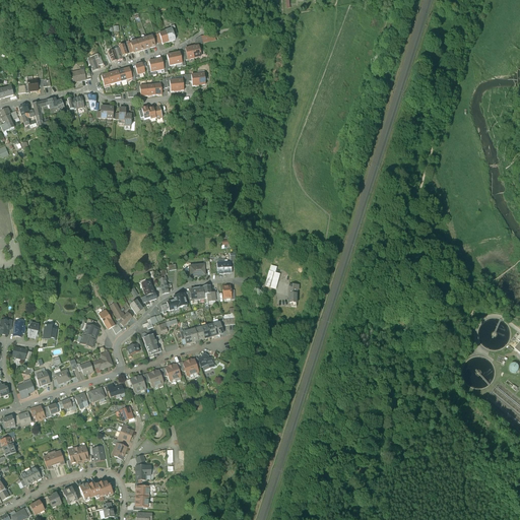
[(166,26),(167,27),(170,39),(177,37),(175,31),(173,24),(166,26)]
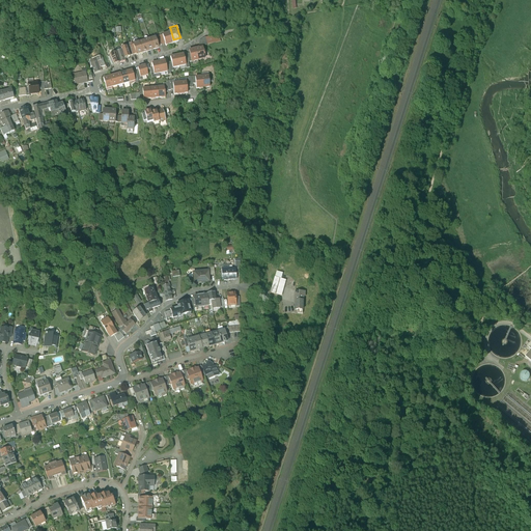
[(165,36),(166,39),(167,42),(173,39),(170,28),(163,30),(165,36)]
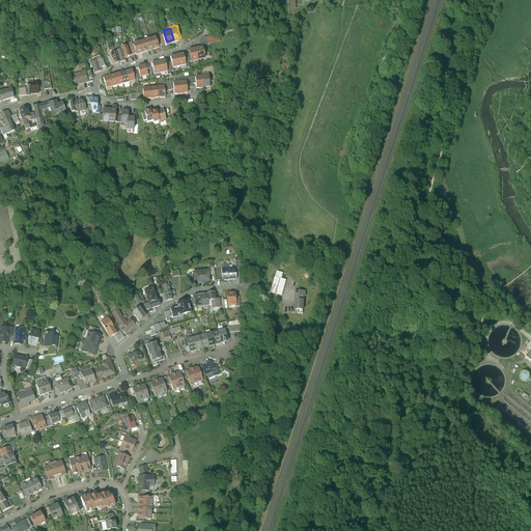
[(157,33),(150,34),(154,45),(160,44),(157,33)]
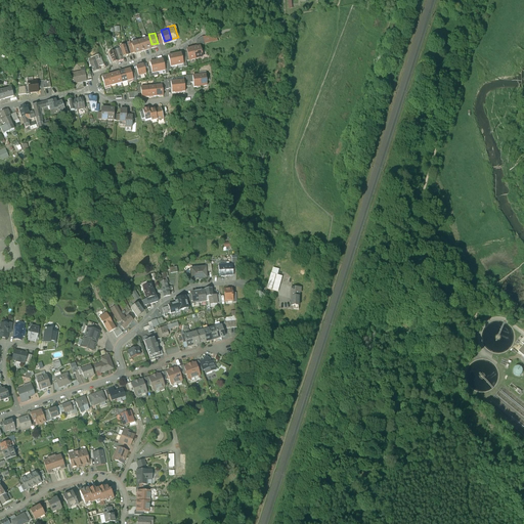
[(148,34),(143,36),(146,46),(151,44),(148,34)]
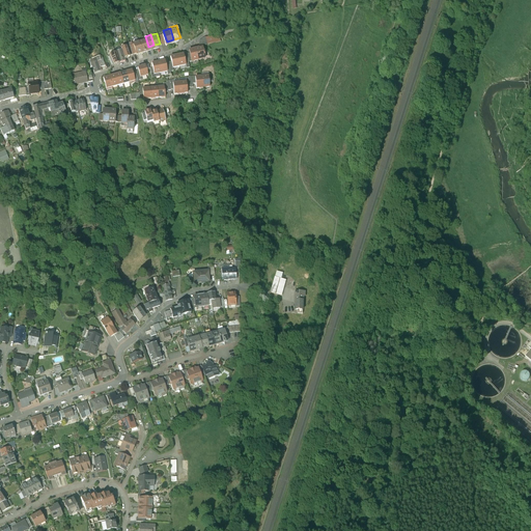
[(145,36),(139,38),(142,49),(148,47),(145,36)]
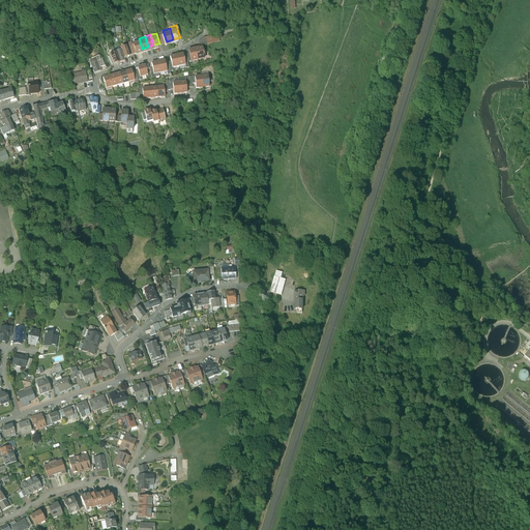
[(134,39),(134,40),(137,50),(142,49),(139,38),(134,39)]
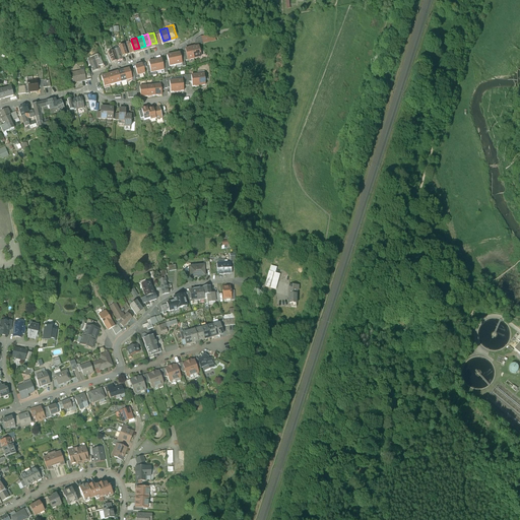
[(114,47),(114,48),(115,51),(118,58),(123,57),(122,54),(128,52),(127,51),(125,42),(124,42),(119,43),(120,45),(114,47)]
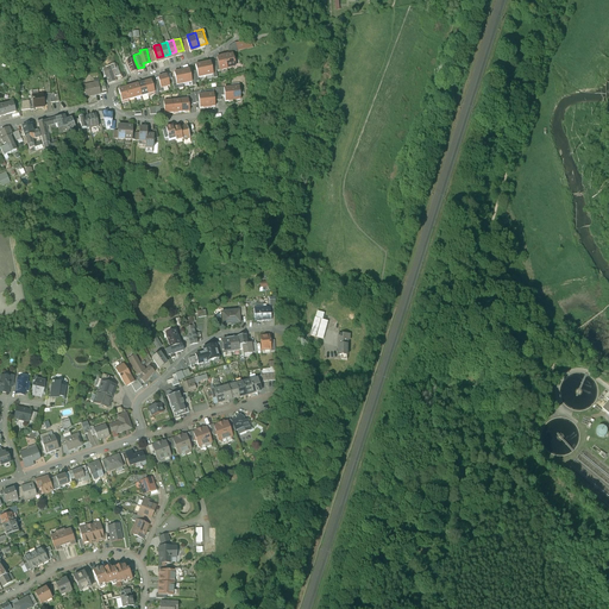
[(236,52),(233,51),(233,49),(230,50),(230,49),(225,50),(228,63),(236,62),(236,61),(237,58),(236,52)]
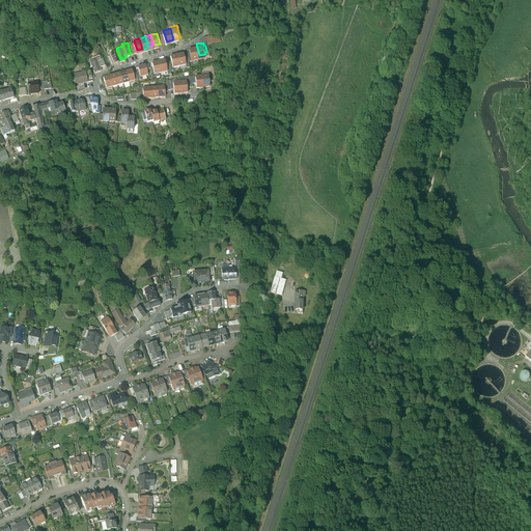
[(199,55),(196,44),(193,44),(193,45),(190,46),(191,49),(193,57),(199,55)]
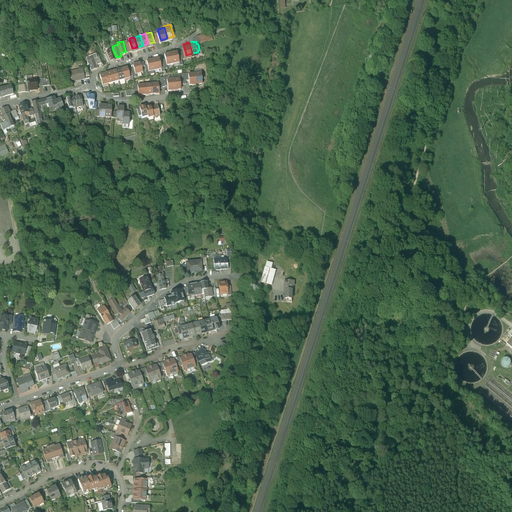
[(110,59),(116,57),(113,50),(112,47),(106,49),(110,59)]
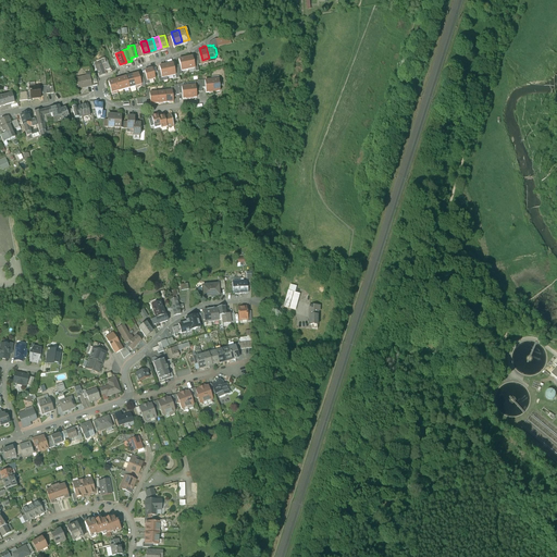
[(196,63),(195,57),(194,52),(190,52),(190,51),(183,53),(183,54),(180,54),(181,60),(182,66),(183,66),(196,64),(196,63)]
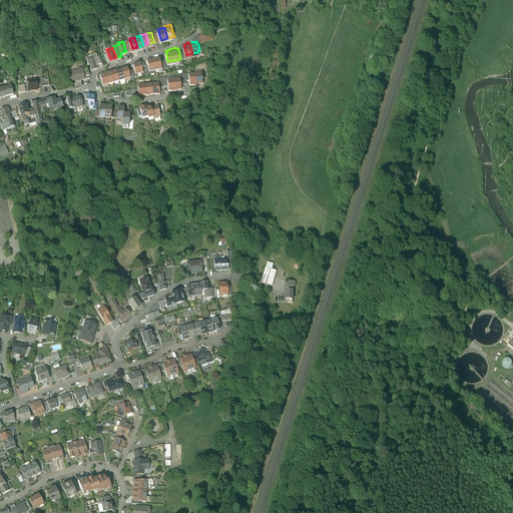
[(88,56),(92,67),(97,65),(95,59),(93,56),(96,55),(95,53),(89,55),(89,56),(88,56)]
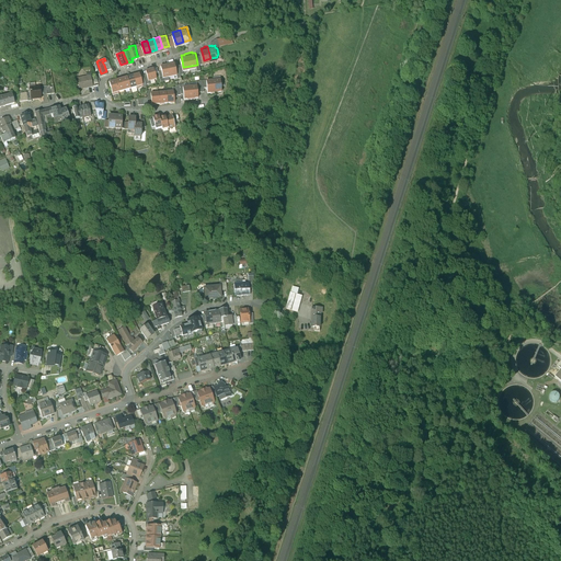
[(163,75),(176,71),(178,71),(176,65),(175,59),(172,60),(172,59),(164,60),(164,61),(161,63),(162,68),(163,75)]
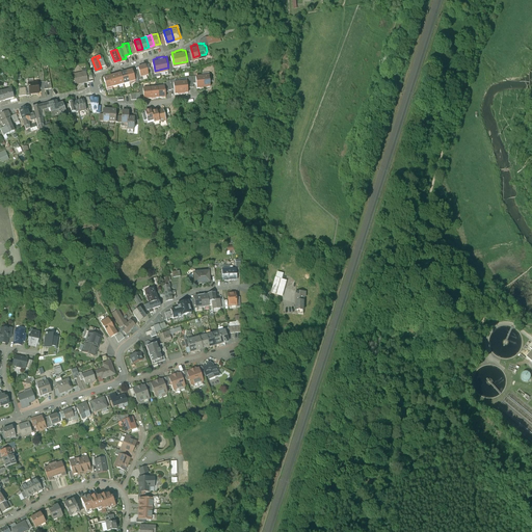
[(141,74),(149,72),(147,61),(138,64),(139,67),(141,74)]
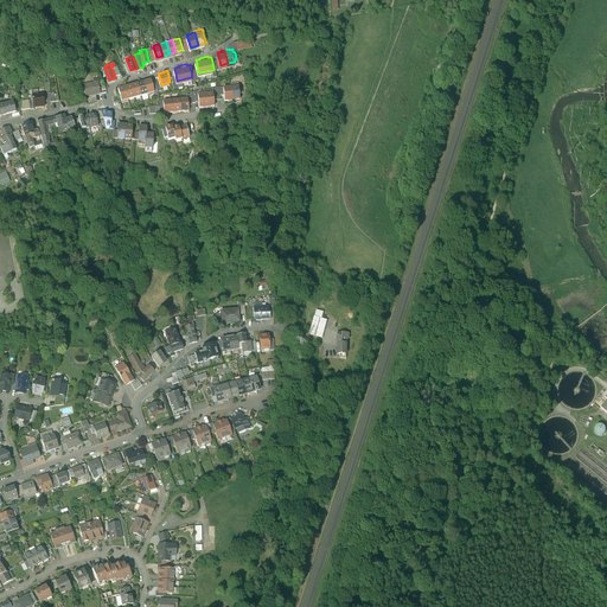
[(145,77),(145,78),(148,90),(148,91),(154,90),(155,90),(153,81),(152,76),(148,77),(148,76),(145,77)]
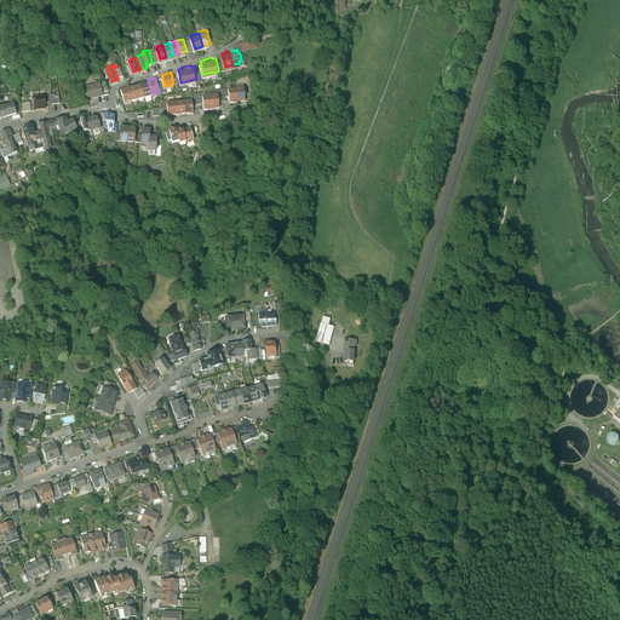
[(101,80),(86,84),(89,96),(103,92),(101,80)]
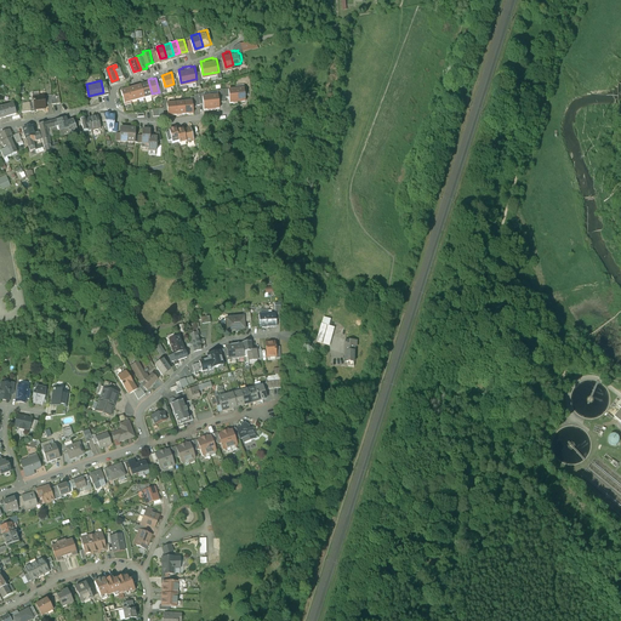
[(148,80),(142,81),(146,95),(152,92),(148,80)]
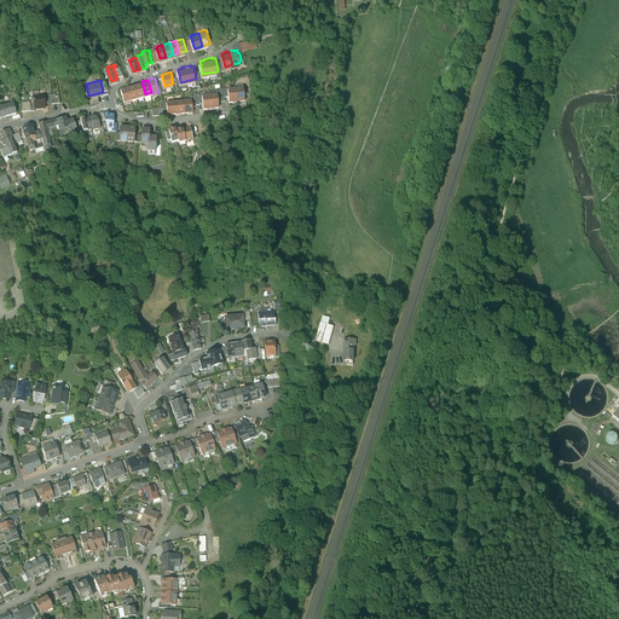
[(134,84),(138,96),(145,94),(142,81),(134,84)]
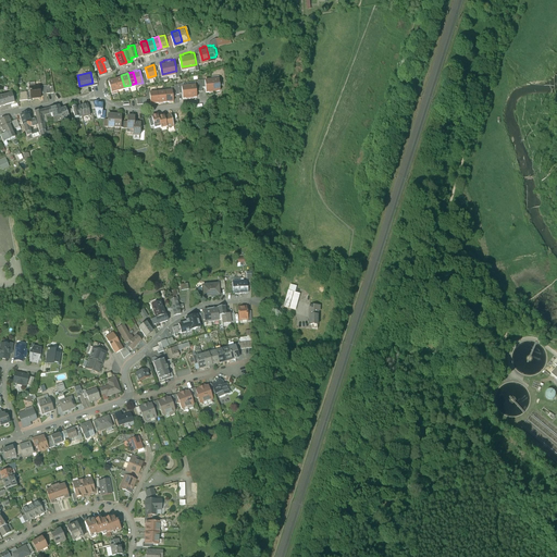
[(220,74),(207,76),(206,76),(207,83),(207,88),(210,87),(210,88),(218,87),(221,86),(221,81),(224,81),(223,77),(221,77),(220,74)]
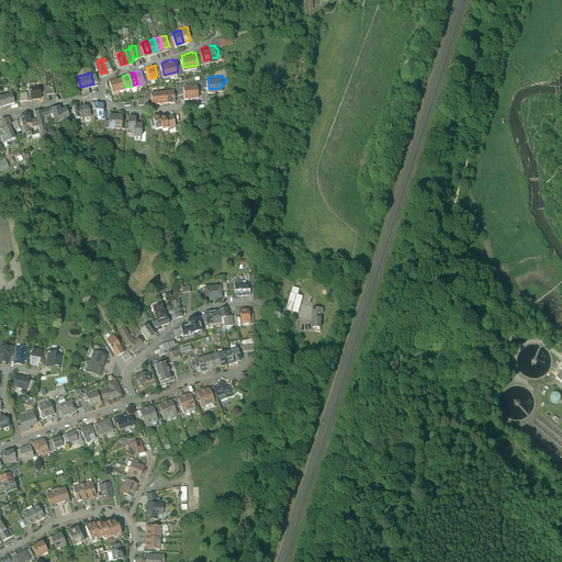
[(116,78),(115,76),(112,77),(112,78),(110,79),(114,92),(120,90),(120,89),(116,78)]
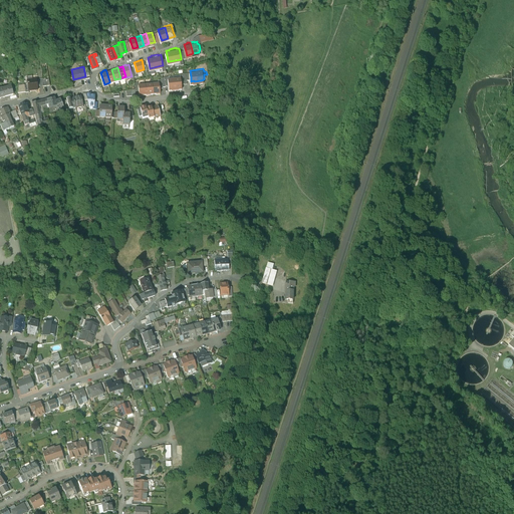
[(111,69),(106,71),(109,81),(114,79),(111,69)]
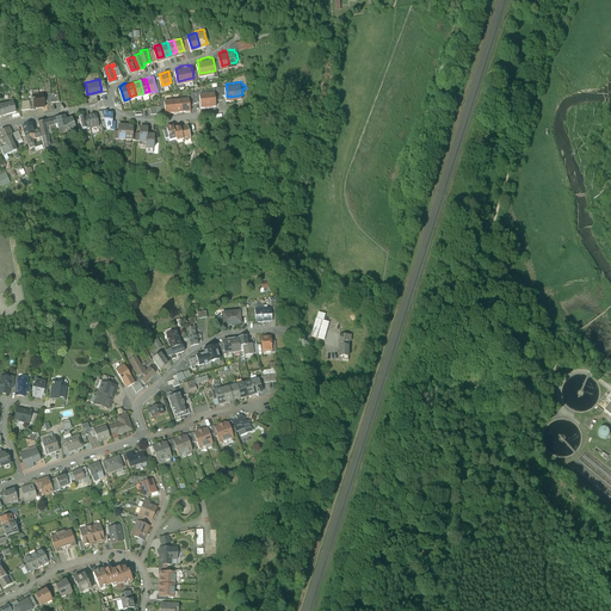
[(215,88),(201,91),(201,97),(202,103),(205,103),(205,104),(214,103),(214,102),(217,102),(216,96),(216,88),(215,88)]
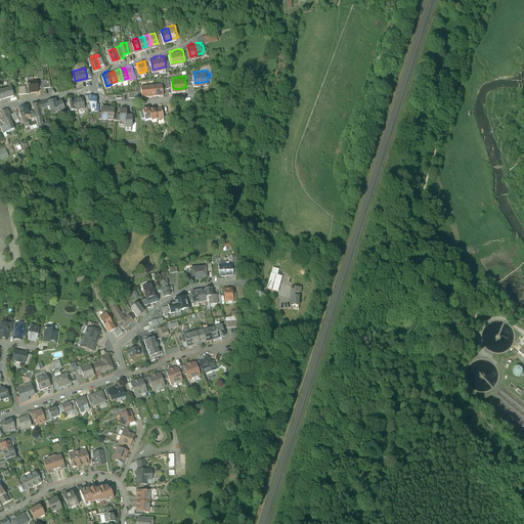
[(37,81),(37,80),(28,81),(29,86),(29,91),(30,91),(39,90),(38,86),(40,86),(41,86),(40,81),(39,81),(37,81)]
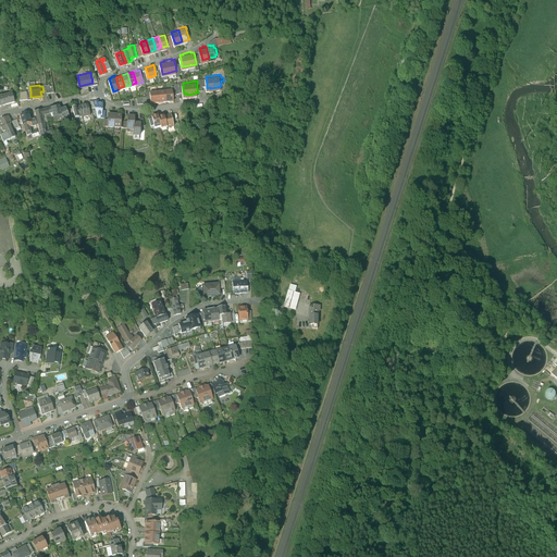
[(165,87),(166,98),(170,98),(174,98),(174,90),(173,86),(165,87)]
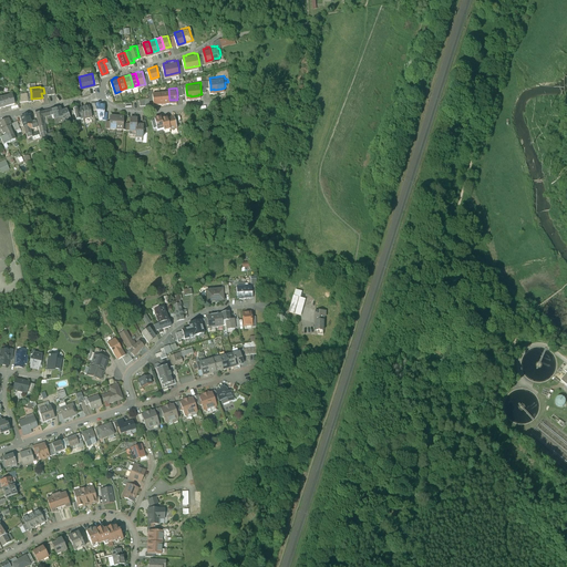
[(161,90),(162,101),(162,102),(166,101),(169,100),(168,89),(161,90)]
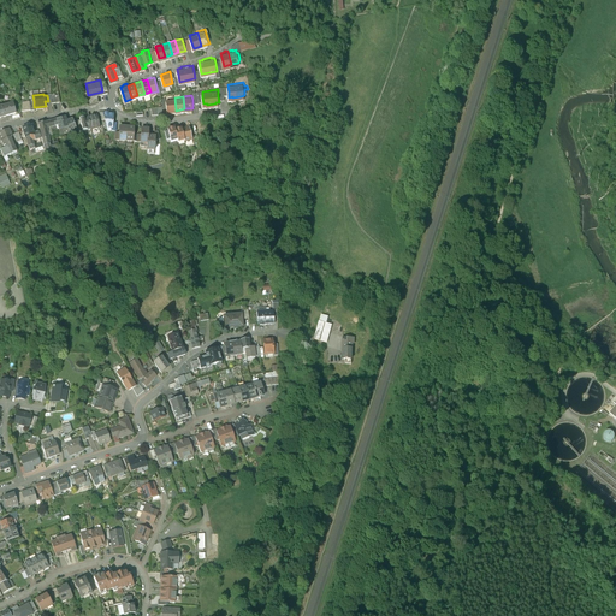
[(166,99),(167,105),(167,111),(172,111),(172,110),(176,110),(175,98),(166,99)]
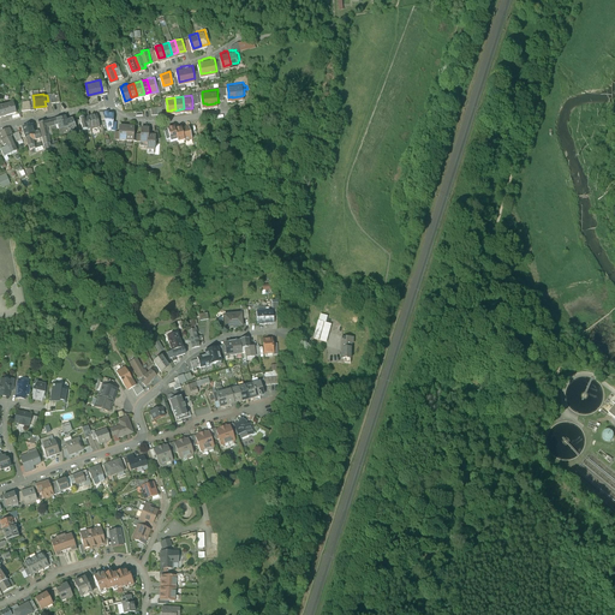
[(22,109),(30,108),(30,101),(29,100),(21,101),(22,109)]
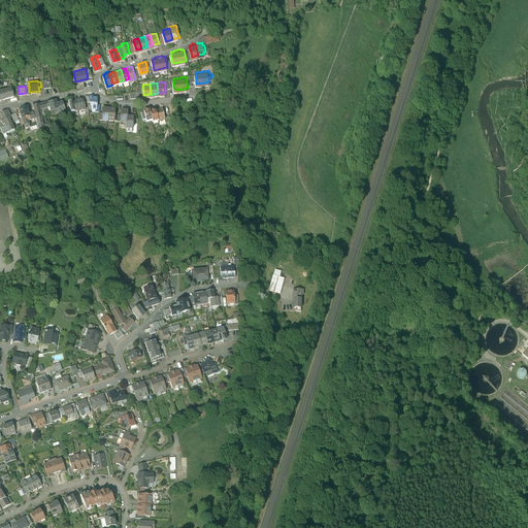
[(0,100),(4,99),(4,98),(13,96),(11,88),(1,91),(1,90),(0,90),(0,100)]
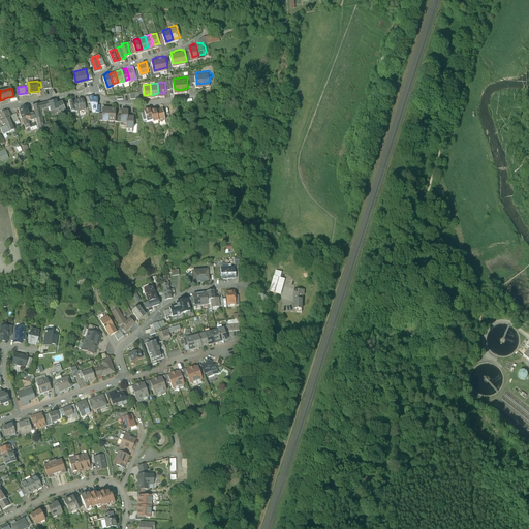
[(97,95),(94,95),(93,94),(89,95),(92,106),(96,106),(97,106),(97,102),(97,95)]
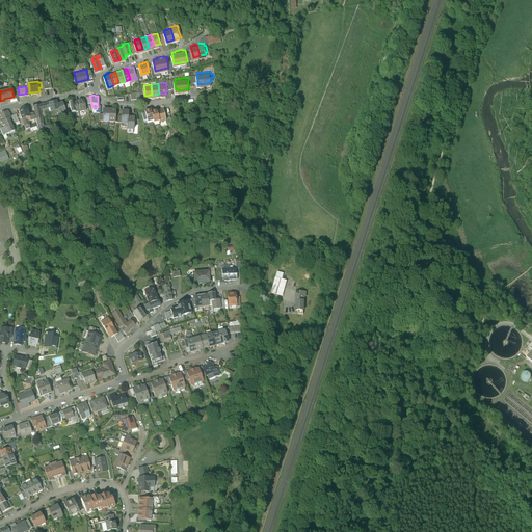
[(76,99),(78,108),(82,107),(82,108),(86,107),(84,97),(76,99)]
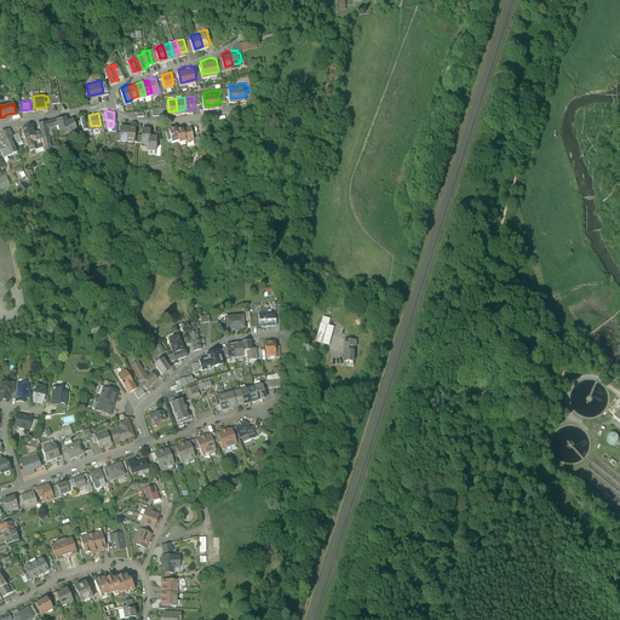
[(61,128),(62,135),(70,132),(78,127),(75,122),(68,125),(65,115),(55,119),(56,124),(56,125),(59,124),(61,128)]
